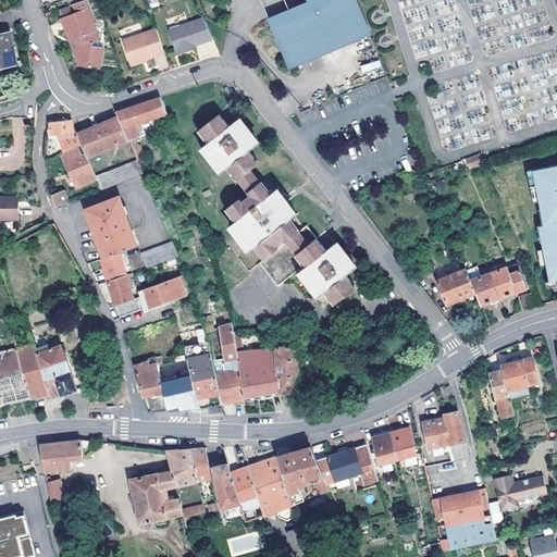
[(89,7),(86,0),(83,0),(72,4),(75,12),(89,7)]
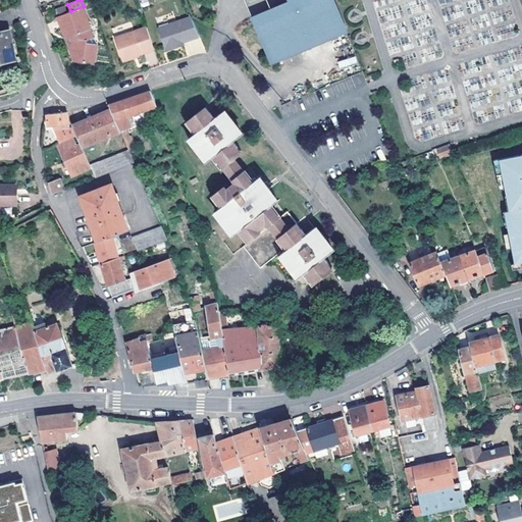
[(346,33),(331,0),(312,0),(314,3),(262,23),(260,25),(259,30),(260,31),(270,58),(272,59),(274,60),(276,60),(346,33)]
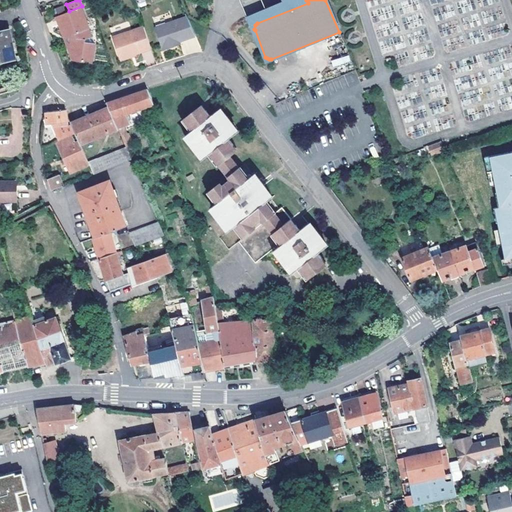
[(87,21),(82,6),(69,11),(57,15),(65,36),(72,36),(71,50),(74,58),(86,60),(87,58),(94,59),(97,43),(87,41),(87,39),(93,37),(87,22),(87,21)]
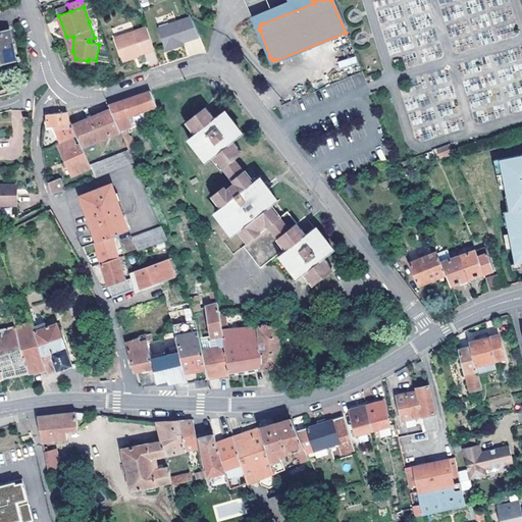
[(199,37),(190,17),(158,28),(166,51),(177,47),(176,45),(184,43),(199,37)]
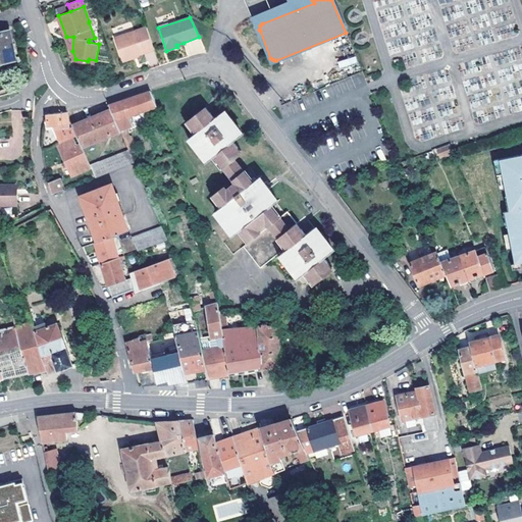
[(155,50),(147,27),(115,39),(123,59),(139,54),(139,55),(155,50)]
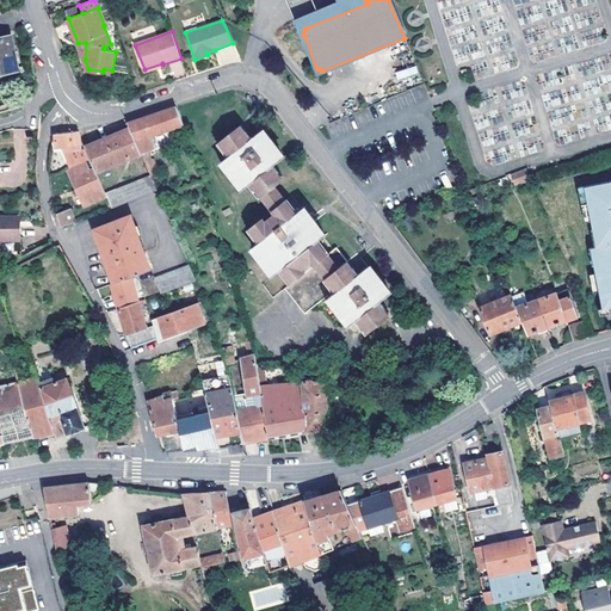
[(0,75),(16,73),(11,50),(16,49),(13,36),(0,38),(0,75)]
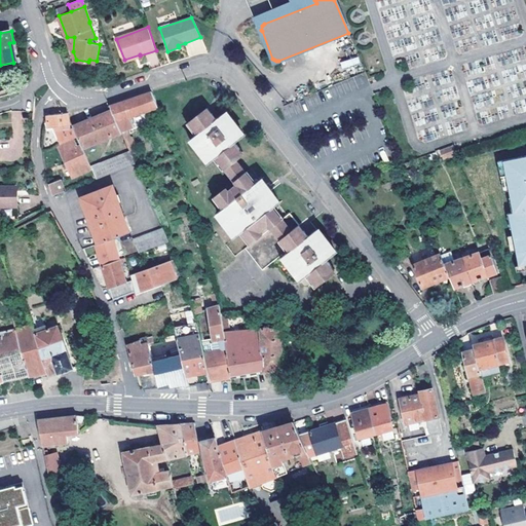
[(141,58),(140,55),(140,54),(124,60),(125,63),(141,58)]
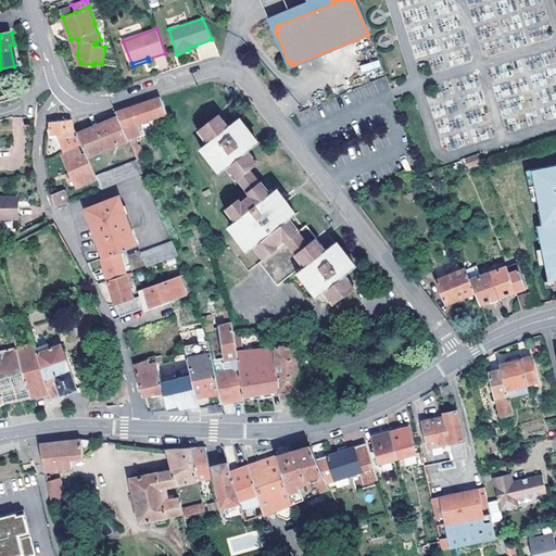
[(362,73),(381,66),(379,60),(359,65),(362,73)]
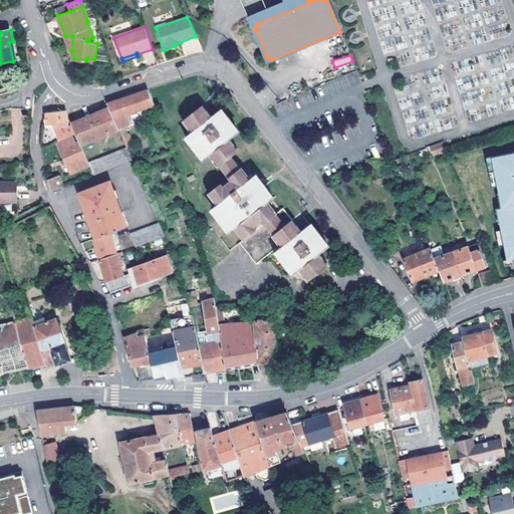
[(109,108),(118,130),(118,131),(125,148),(126,149),(131,147),(122,129),(126,126),(122,115),(154,104),(149,90),(137,94),(106,103),(109,108)]
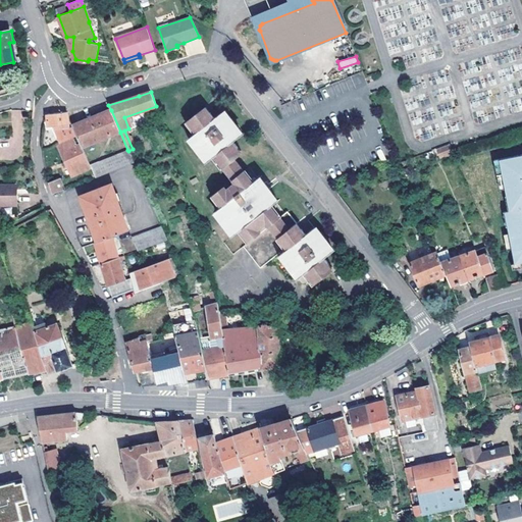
[(276,200),(269,191),(268,193),(266,189),(261,193),(260,191),(256,187),(262,181),(258,176),(252,180),(233,158),(240,153),(236,148),(238,146),(233,141),(243,134),(237,125),(235,126),(229,119),(230,118),(224,110),(216,116),(211,110),(209,112),(206,109),(204,106),(189,118),(198,131),(195,133),(190,137),(197,145),(198,145),(200,148),(209,159),(211,157),(231,183),(223,189),(221,187),(212,194),(220,205),(218,207),(215,210),(220,217),(222,215),(228,223),(227,224),(233,233),(237,230),(240,227),(248,239),(245,241),(243,243),(261,267),(281,252),(282,254),(291,265),(293,268),(292,268),(299,277),(303,273),(306,271),(315,282),(332,269),(323,257),(332,250),(325,241),(323,242),(318,235),(319,233),(313,226),(305,233),(300,226),(297,228),(295,225),(293,222),(295,220),(285,209),(277,215),(269,205),(276,200)]
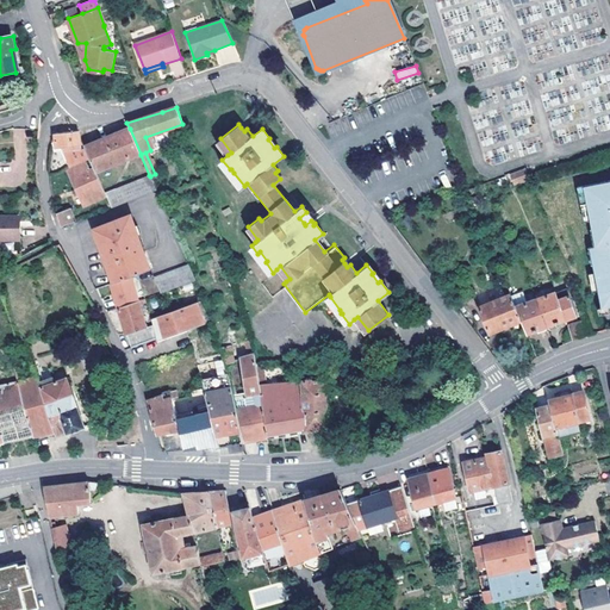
[(130,129),(113,135),(116,138),(112,139),(109,141),(107,137),(85,145),(86,148),(87,149),(91,157),(91,160),(94,168),(95,170),(141,154),(130,129)]
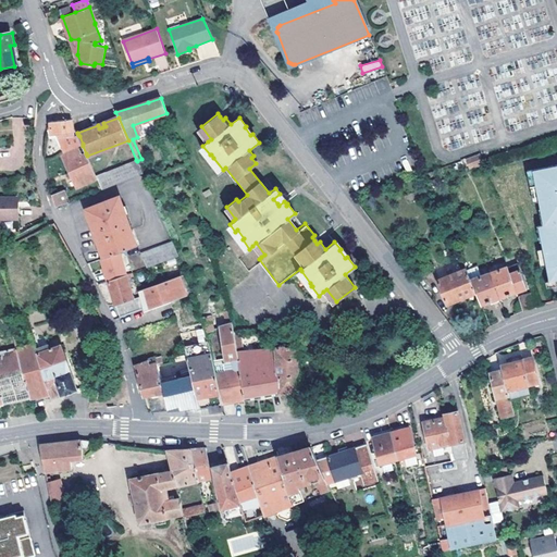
[(59,138),(78,135),(77,133),(76,130),(72,131),(71,119),(50,122),(52,134),(58,134),(59,138)]
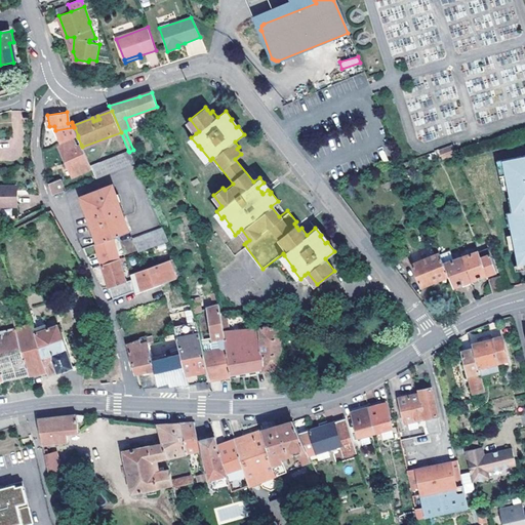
[(236,127),(238,126),(239,125),(234,118),(232,119),(231,120),(236,127)]
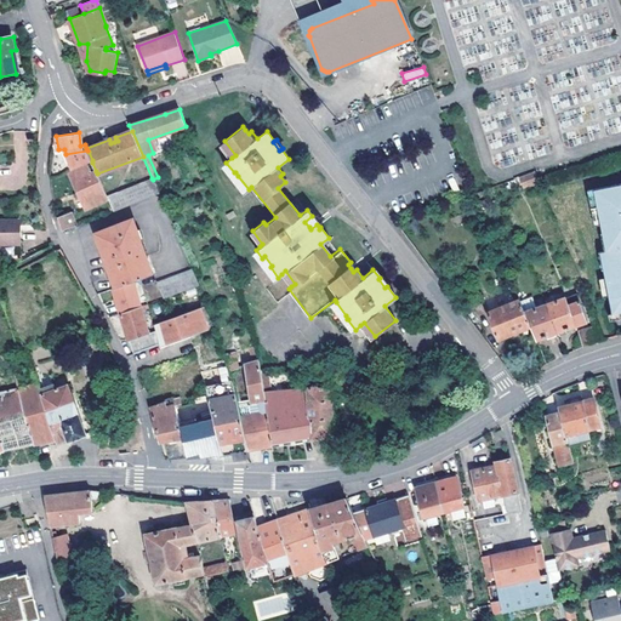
[(224,141),(221,143),(232,158),(235,155),(224,141)]
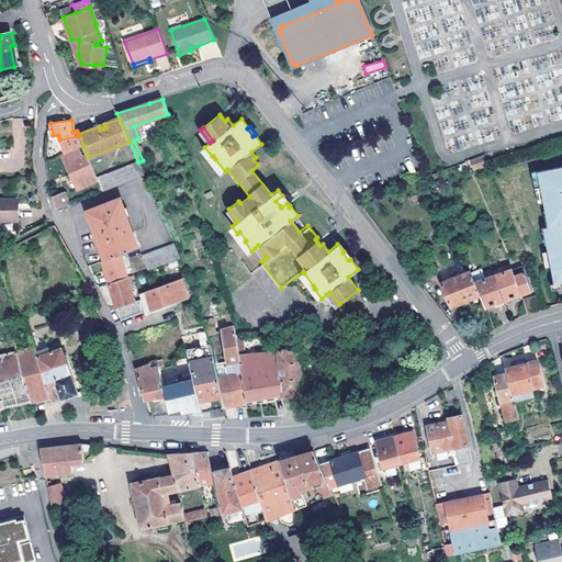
[(64,154),(83,145),(80,137),(60,147),(64,154)]
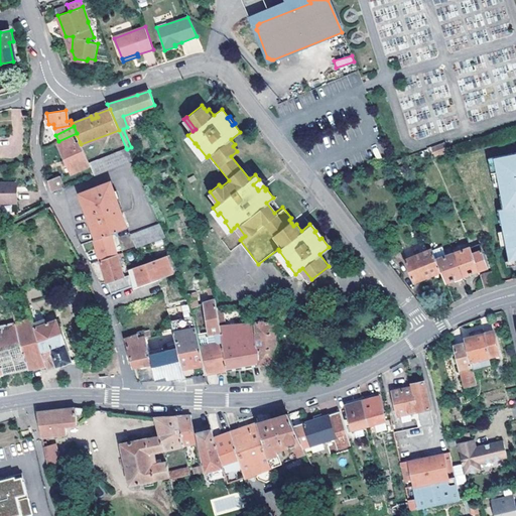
[(71,174),(90,165),(89,162),(81,144),(80,142),(74,145),(71,138),(57,144),(71,174)]
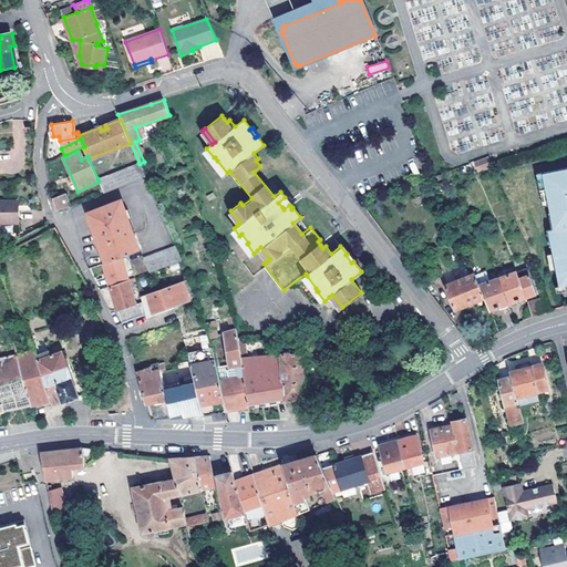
[(474,161),(476,167),(477,171),(492,166),(487,156),(474,161)]
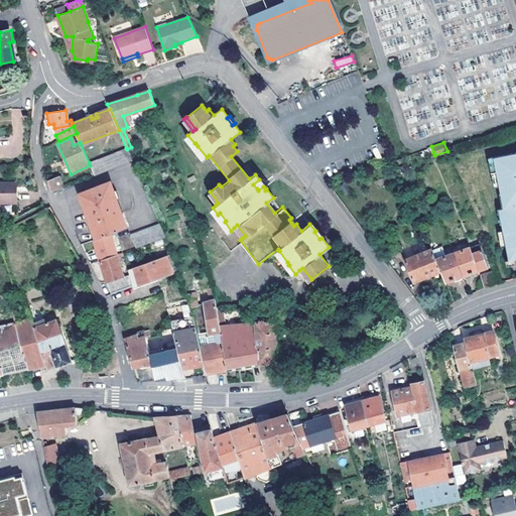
[(205,159),(207,157),(198,146),(196,148),(205,159)]
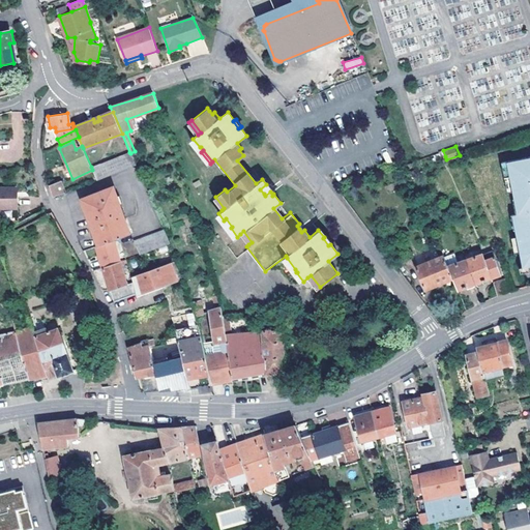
[(435,159),(445,156),(443,150),(433,154),(435,159)]
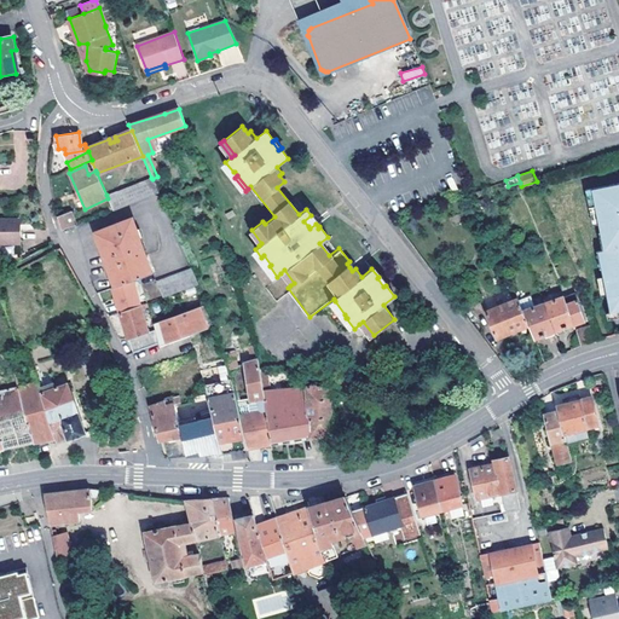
[(151,178),(106,195),(108,198),(113,210),(158,192),(152,179),(151,178)]
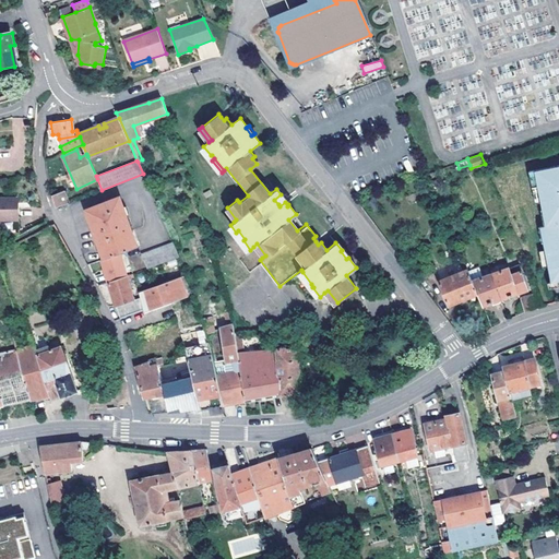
[(558,167),(534,173),(540,204),(542,213),(547,211),(550,227),(545,228),(548,244),(543,245),(545,252),(548,269),(551,285),(558,282),(558,167)]
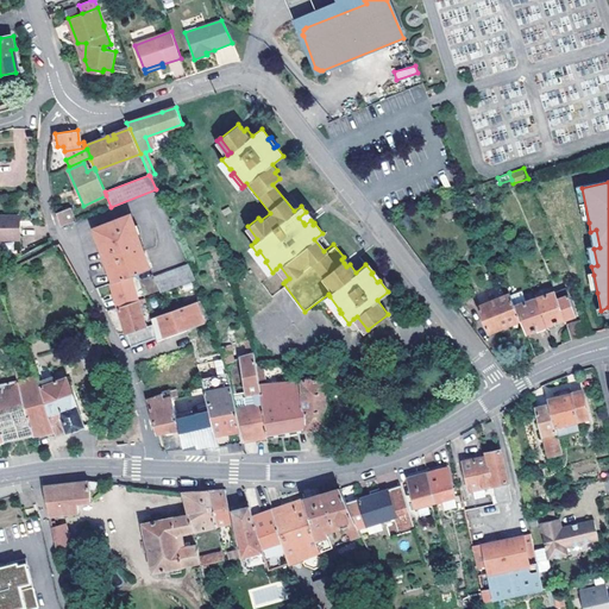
[(582,188),(576,189),(583,224),(589,223),(582,188)]
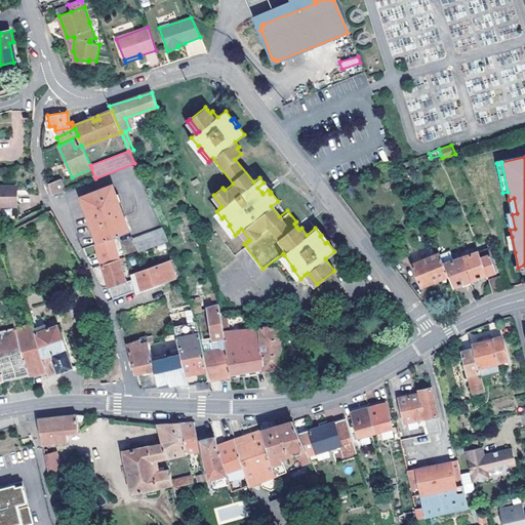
[(59,180),(49,185),(52,195),(64,191),(59,180)]
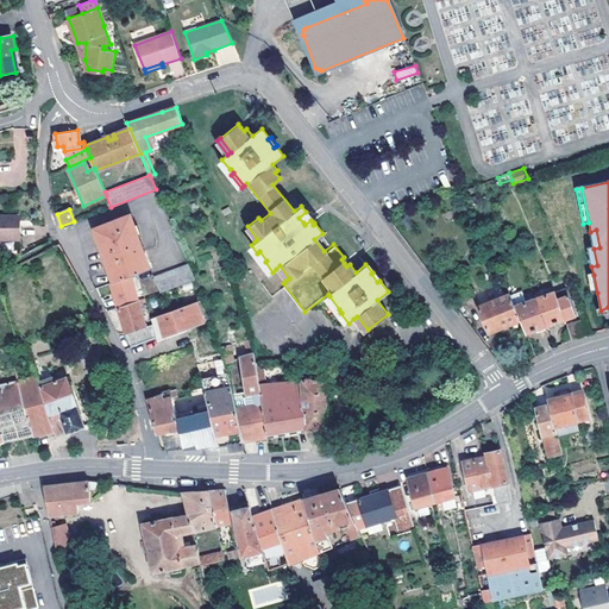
[(313,225),(314,223),(316,221),(311,214),(308,215),(306,212),(299,218),(303,223),(305,225),(311,220),(313,225)]
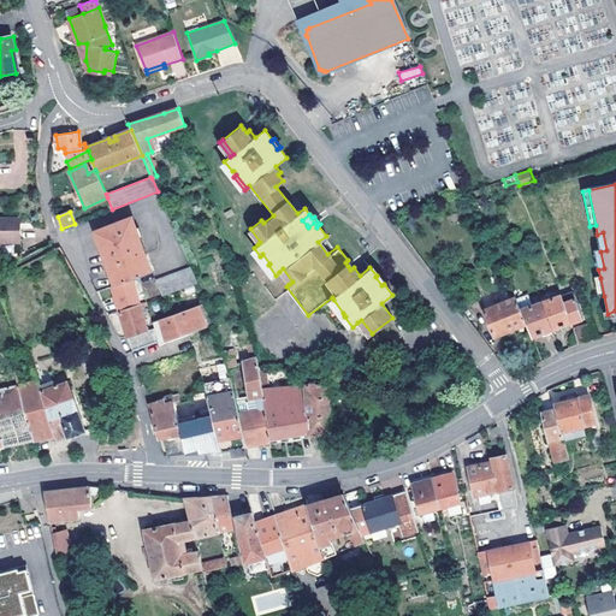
[(17,217),(0,215),(0,246),(1,246),(1,240),(21,240),(21,227),(17,227),(17,217)]
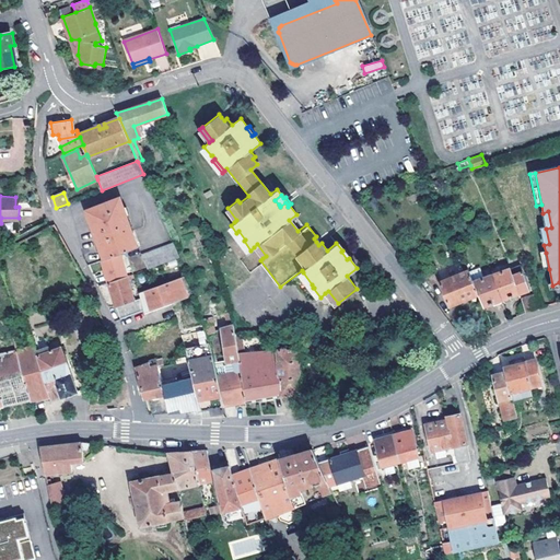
[(119,254),(126,252),(137,247),(119,198),(86,210),(103,259),(119,254)]
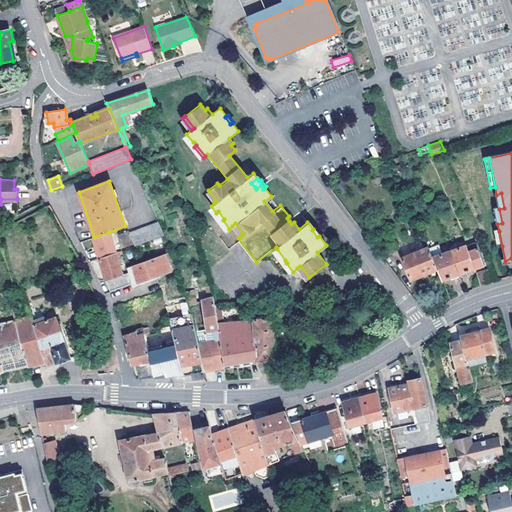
[(205,192),(214,203),(216,201),(208,190),(205,192)]
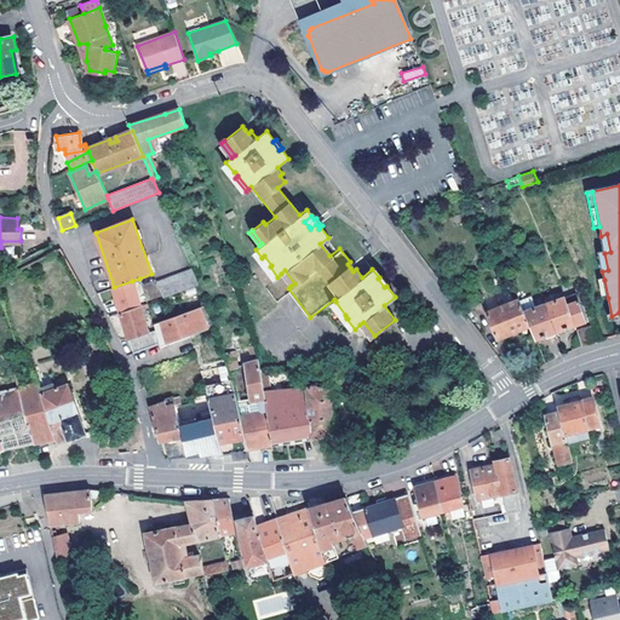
[(600,236),(603,253),(604,253),(610,252),(607,234),(601,236),(600,236)]
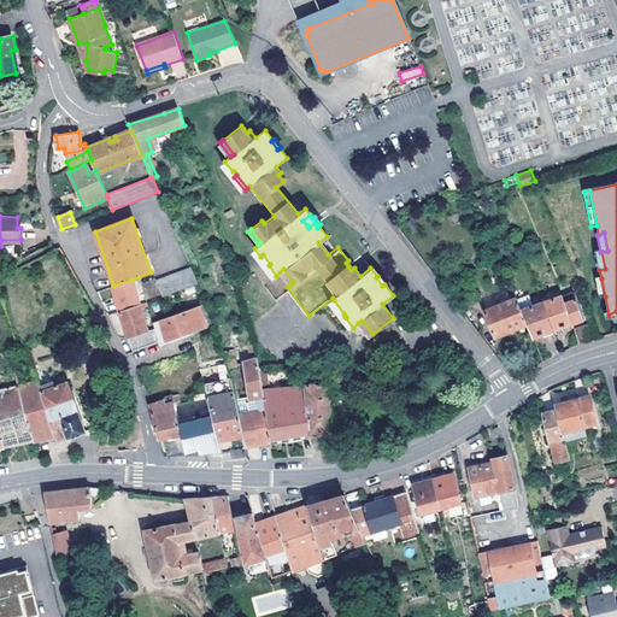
[(600,252),(594,253),(598,270),(599,270),(605,269),(601,252),(600,252)]
